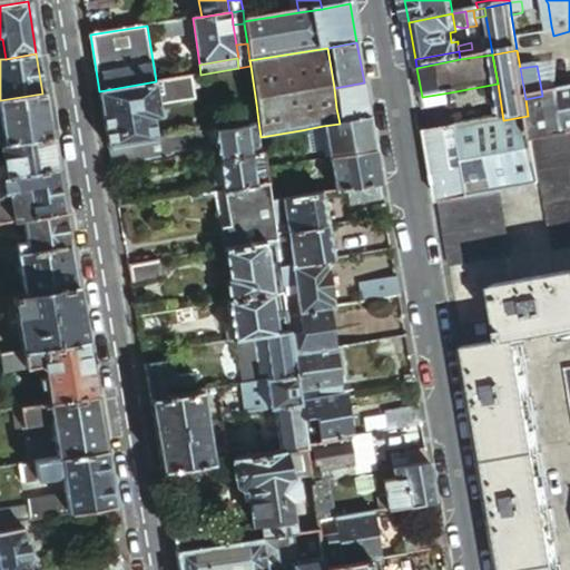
[(190,76),(156,81),(160,102),(194,97),(190,76)]
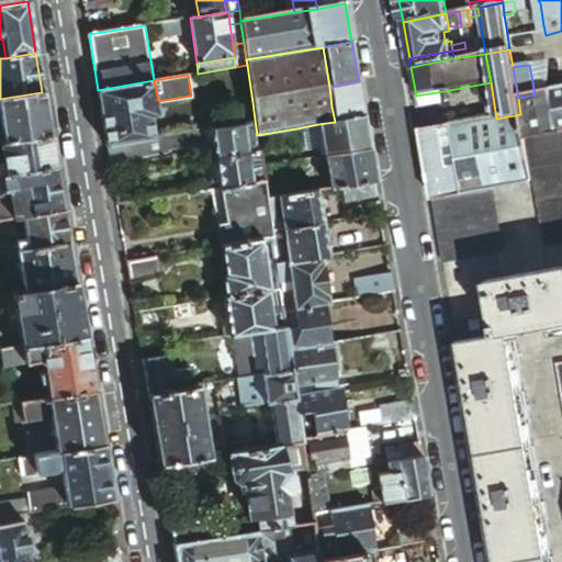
[(154,80),(98,90),(108,146),(137,141),(155,137),(152,116),(160,115),(158,101),(154,80)]
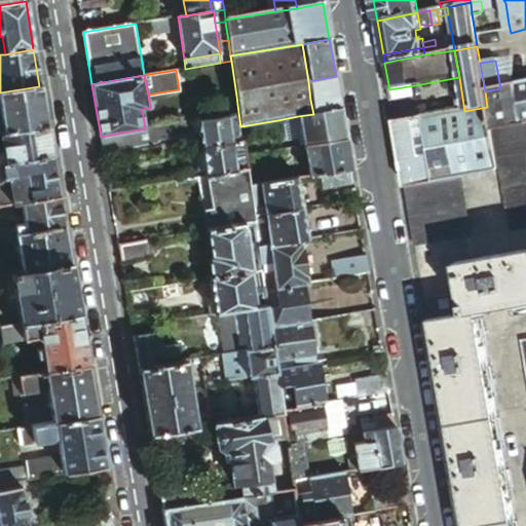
[(339,95),(336,76),(308,81),(310,100),(339,95)]
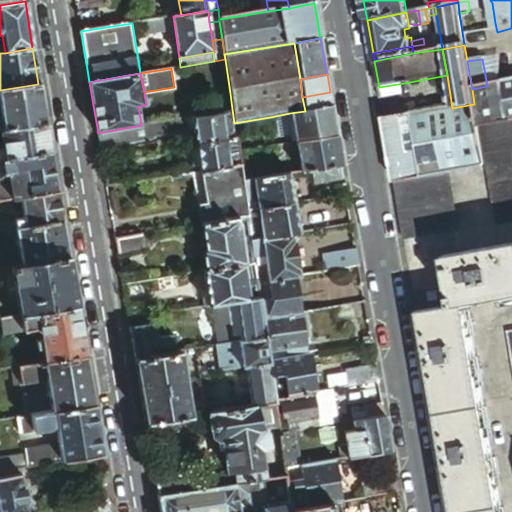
[(511,81),(487,86),(472,89),(474,104),(477,129),(511,123),(511,81)]
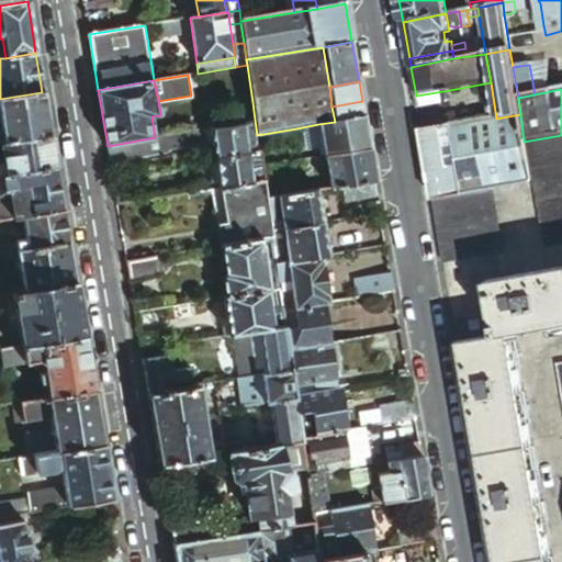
[(446,107),(444,91),(416,96),(418,112),(446,107)]
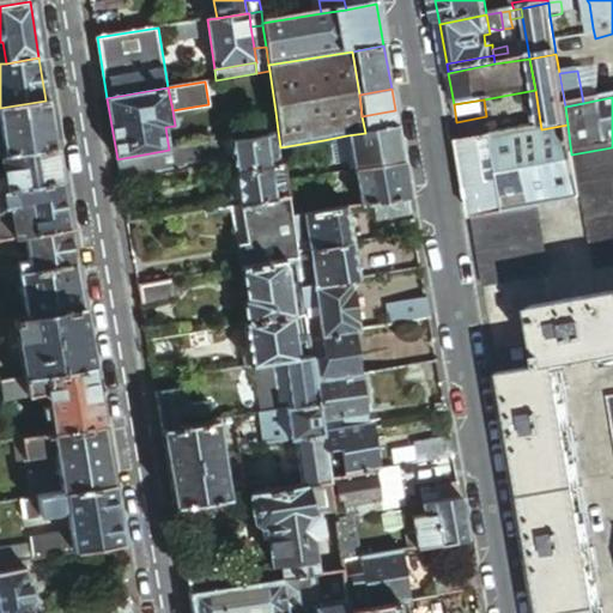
[(53,146),(46,101),(0,108),(0,133),(1,145),(4,155),(53,146)]
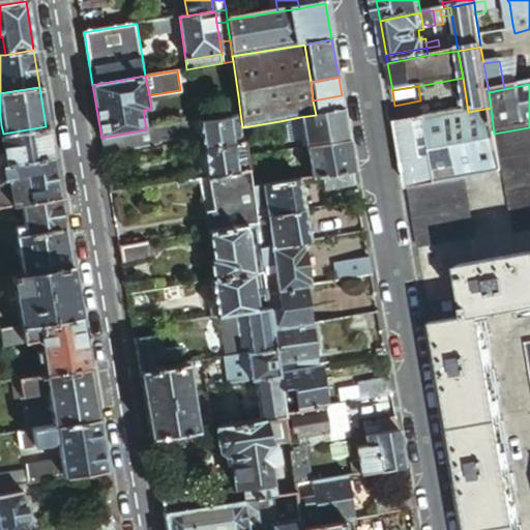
[(344,110),(342,95),(313,100),(316,115),(344,110)]
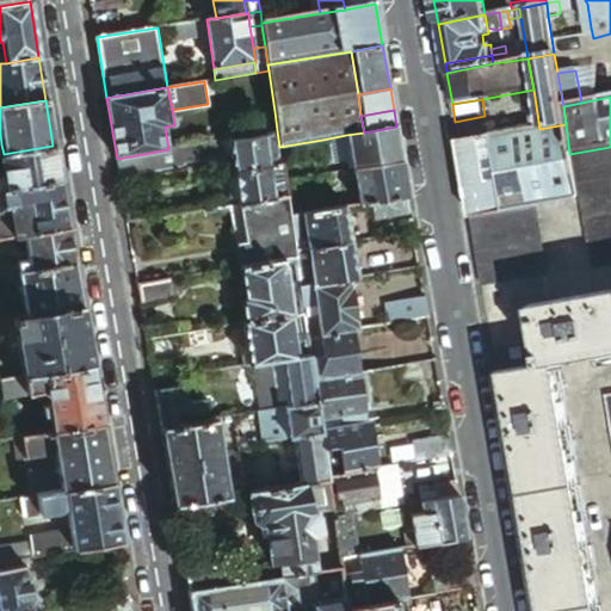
[(277,130),(275,111),(253,115),(247,123),(250,135),(264,133),(277,130)]
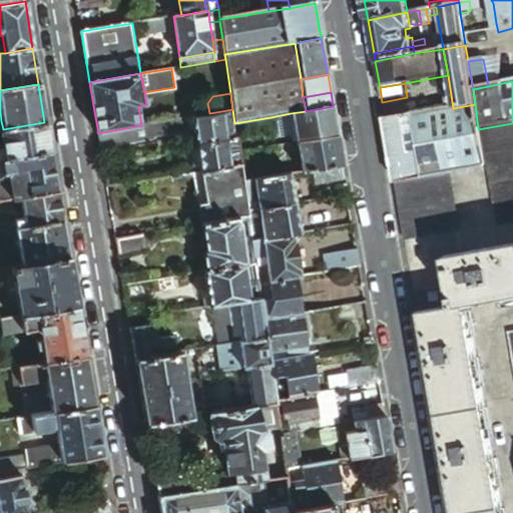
[(475,104),(453,108),(417,114),(422,144),(391,149),(397,183),(450,174),(485,168),(484,166),(478,129),(475,104)]
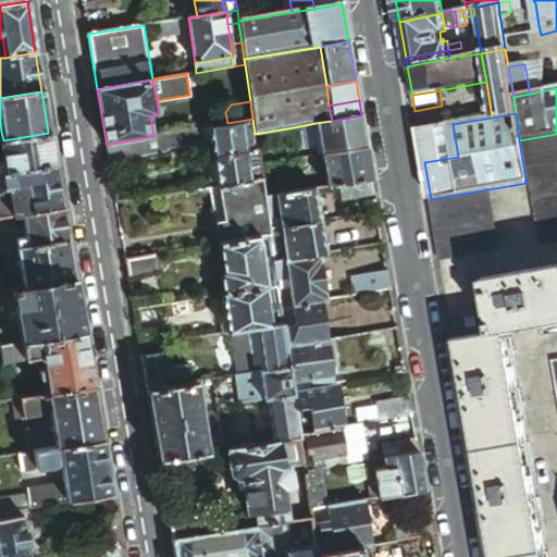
[(361,115),(332,121),(316,123),(318,132),(321,156),(367,147),(361,115)]
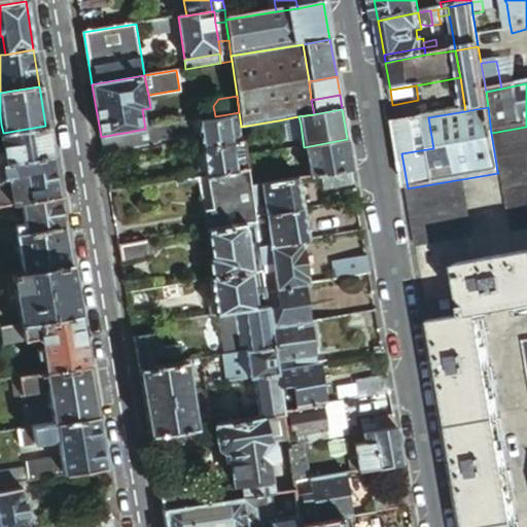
[(241,127),(239,112),(227,114),(232,142),(233,143),(243,141),(241,127)]
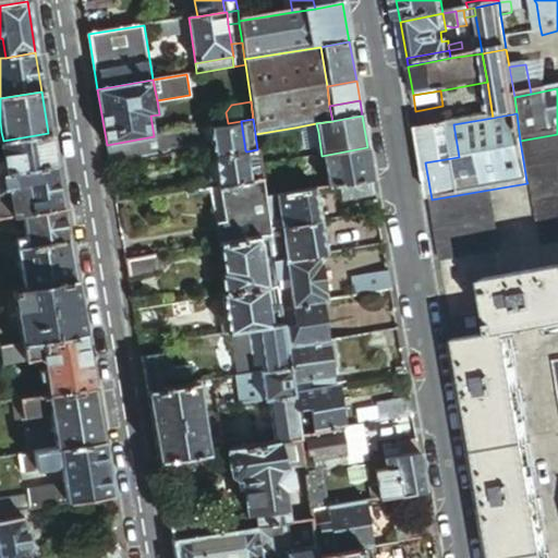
[(241,121),(228,123),(208,126),(208,133),(213,157),(246,152),(245,150),(241,121)]
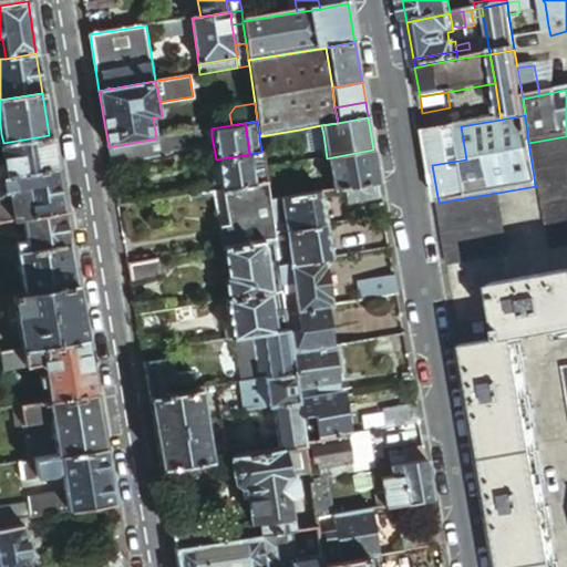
[(323,134),(321,125),(299,130),(301,140),(317,137),(323,134)]
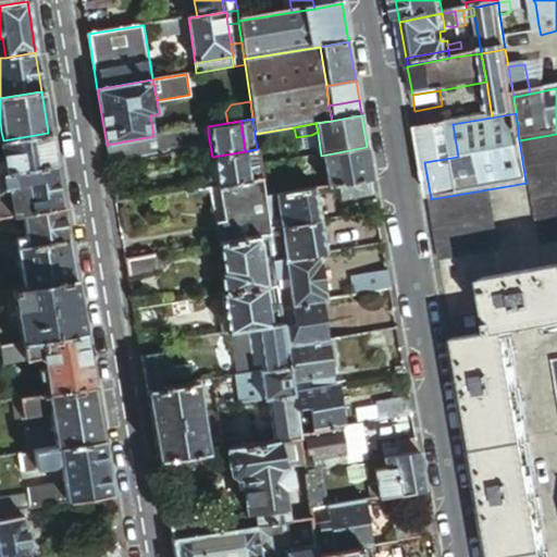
[(458,157),(453,124),(419,131),(424,162),(458,157)]
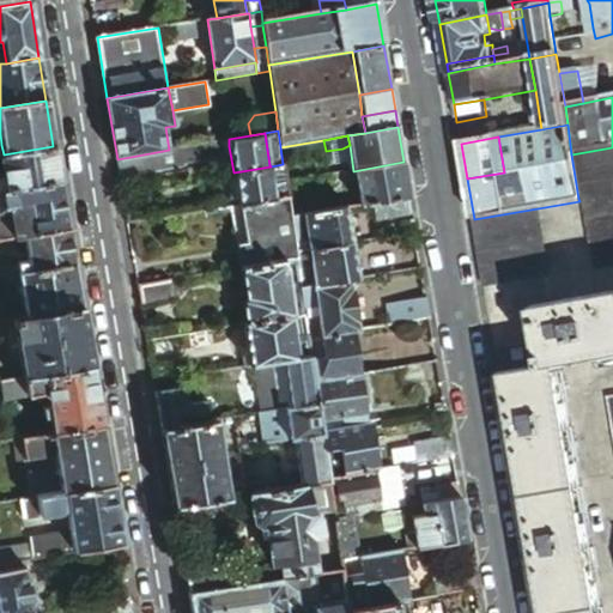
[(229,146),(229,139),(181,147),(183,163),(218,157),(224,147),(229,146)]
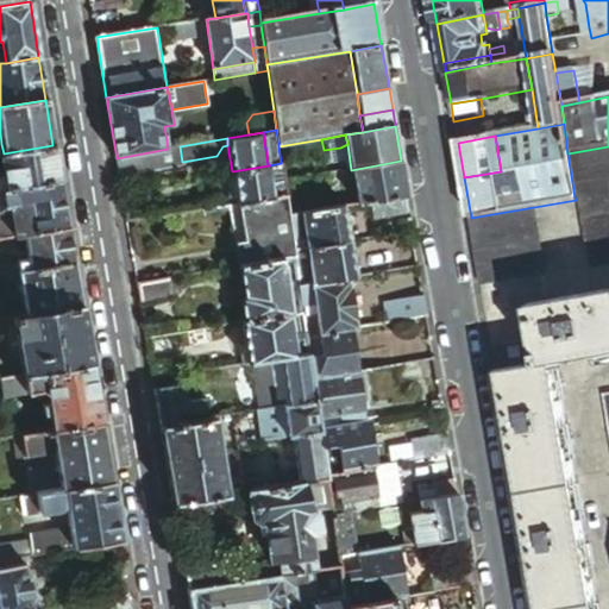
[(60,182),(52,145),(4,154),(0,155),(2,163),(5,176),(7,190),(60,182)]
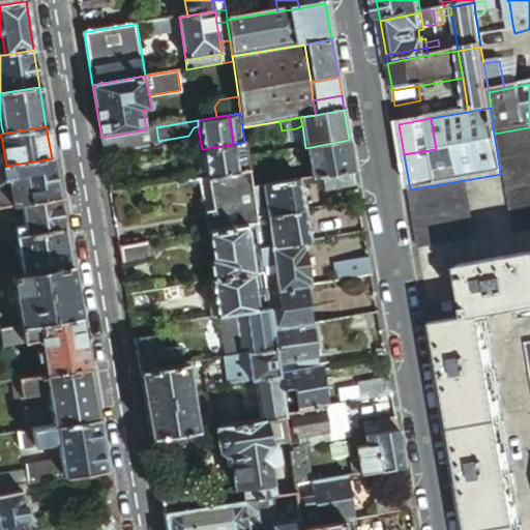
[(158,141),(156,127),(146,129),(129,133),(131,147),(158,142),(158,141)]
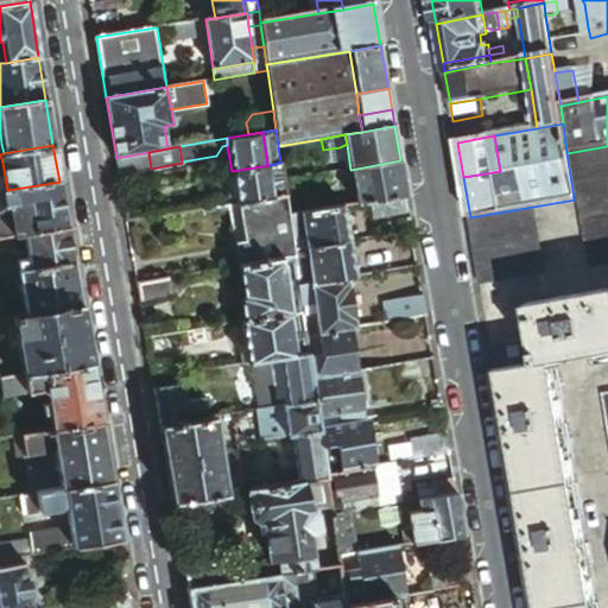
[(607,146),(567,153),(574,197),(578,196),(591,267),(607,265),(607,181),(607,146)]
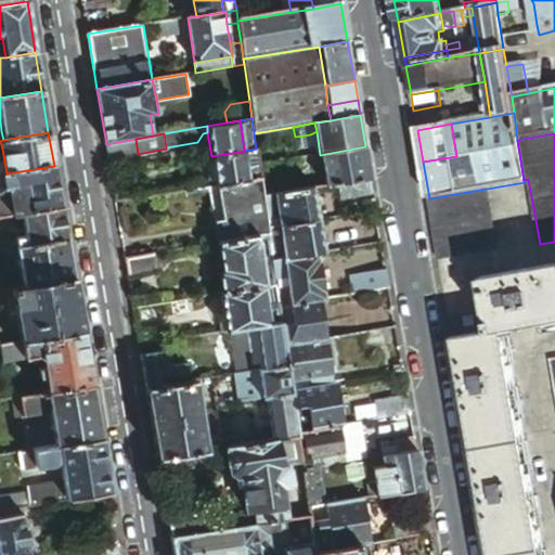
[(136,139),(106,144),(108,159),(138,154),(136,139)]
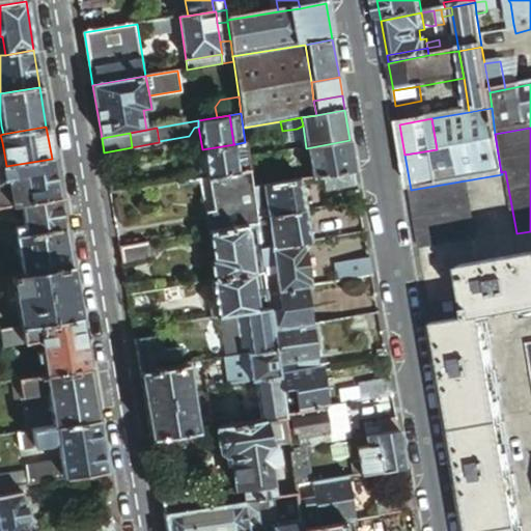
[(355,171),(350,140),(306,148),(310,170),(311,178),(322,176),(355,171)]
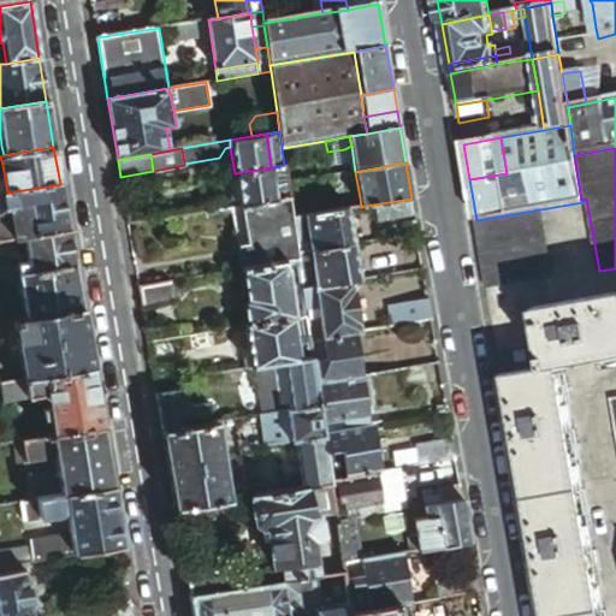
[(288,184),(284,165),(272,167),(276,200),(289,197),(288,184)]
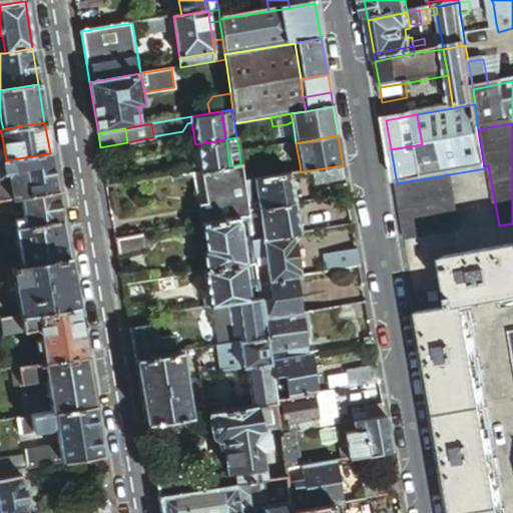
[(229,166),(226,139),(195,144),(199,171),(229,166)]
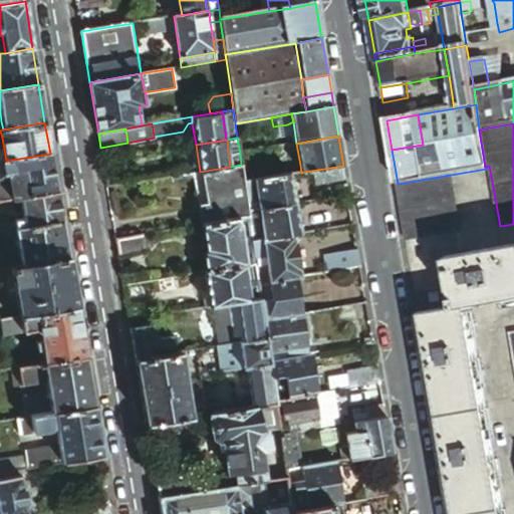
[(200,172),(196,145),(192,146),(195,173),(200,172)]
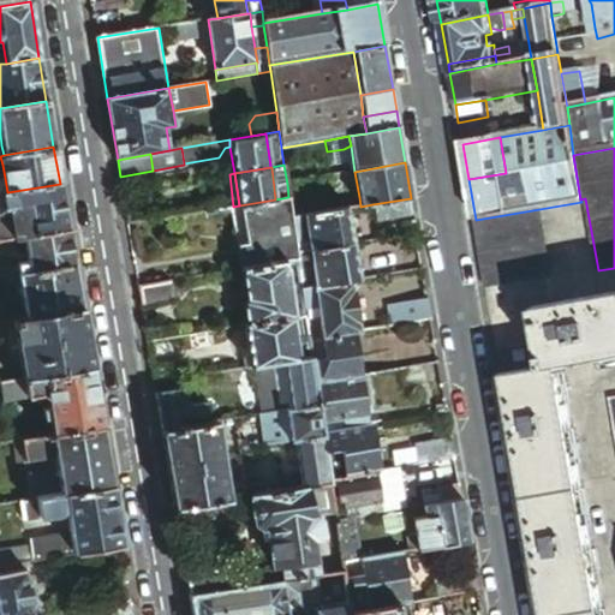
[(67,232),(60,184),(7,192),(10,212),(15,240),(28,238),(67,232)]
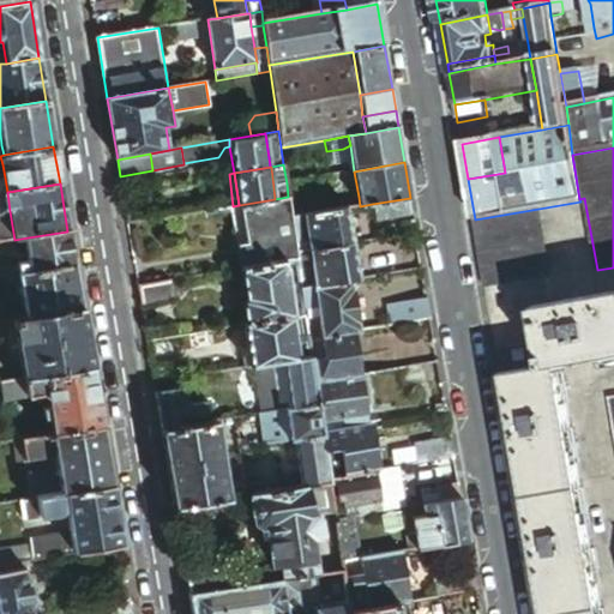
[(0,212),(10,211),(7,192),(0,193),(0,212)]
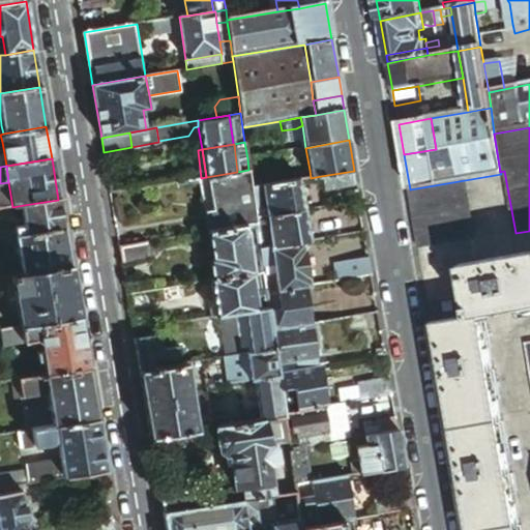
[(311,178),(310,170),(305,168),(294,170),(294,174),(295,175),(296,181),(298,180),(311,178)]
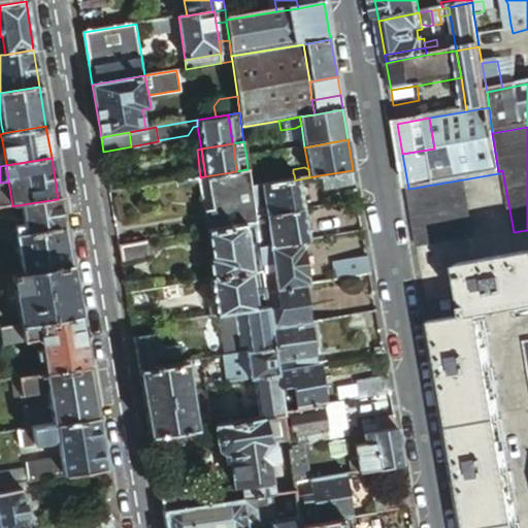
[(248,169),(236,171),(205,176),(210,210),(203,212),(205,232),(206,232),(244,225),(255,223),(255,219),(253,211),(253,202),(251,188),(248,169)]
